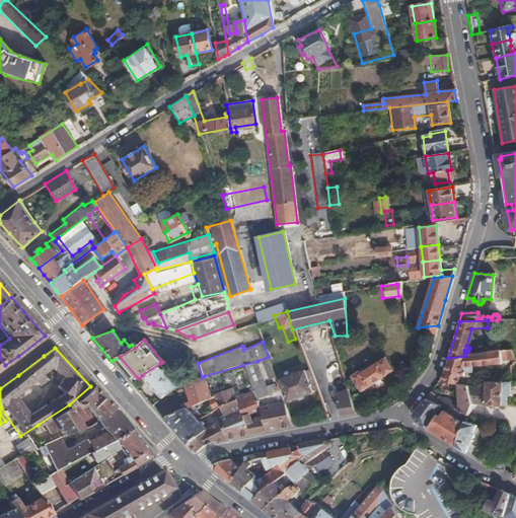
[(514,362),(511,353),(500,354),(500,349),(480,351),(480,355),(465,356),(448,358),(442,376),(438,381),(451,384),(460,385),(460,384),(461,367),(514,362)]
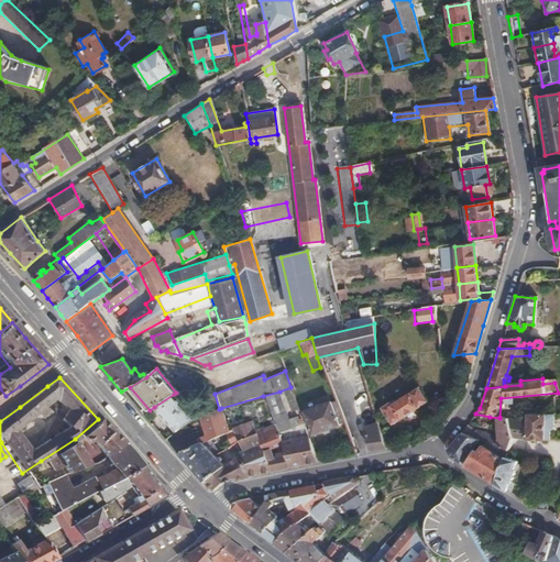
[(186,382),(177,384),(179,392),(183,390),(190,390),(186,382)]
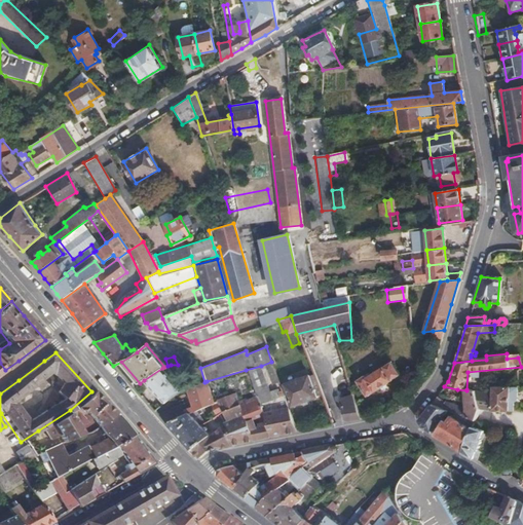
[(363,369),(355,374),(366,394),(400,374),(393,362),(367,377),(363,369)]
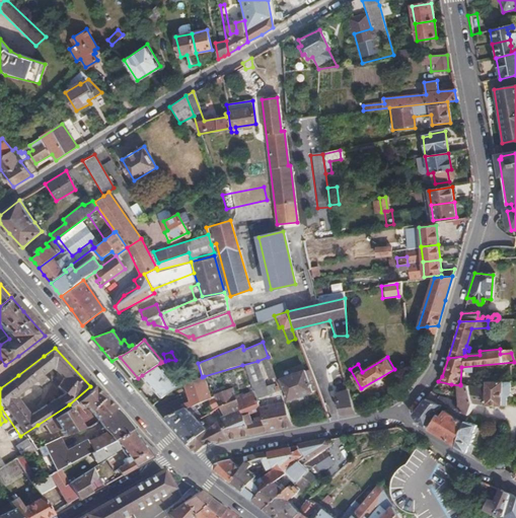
[(258,361),(242,365),(247,378),(253,378),(252,381),(248,380),(254,397),(260,410),(262,416),(268,431),(280,429),(292,426),(279,390),(277,391),(274,383),(267,385),(258,361)]
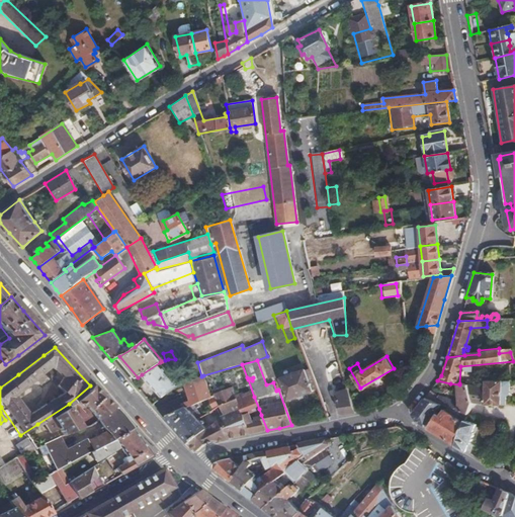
[(160,362),(142,374),(149,382),(153,382),(153,386),(162,397),(175,383),(178,382),(160,362)]
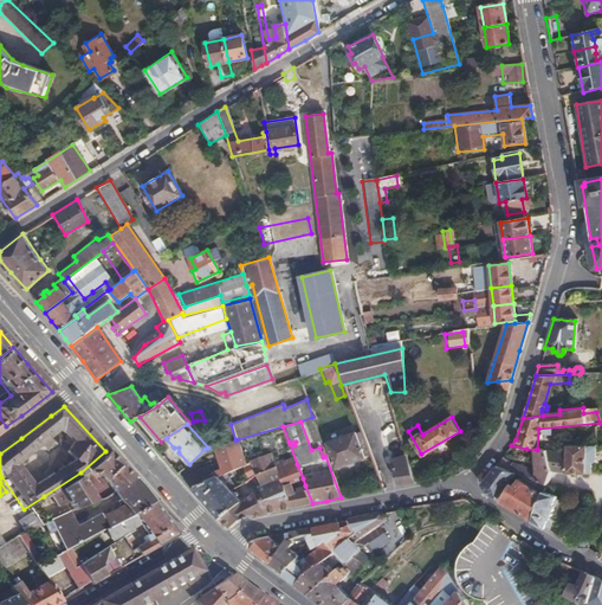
[(355,432),(327,444),(336,469),(364,458),(355,432)]
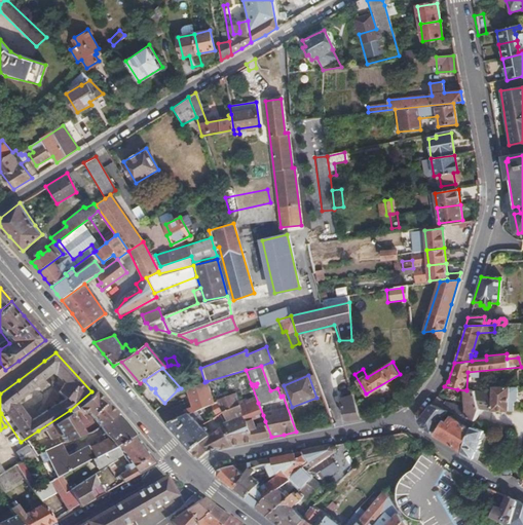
[(161,420),(164,424),(184,412),(202,406),(209,404),(215,414),(217,413),(221,410),(218,401),(213,403),(207,381),(204,382),(187,387),(190,400),(182,404),(181,403),(157,416),(161,420)]
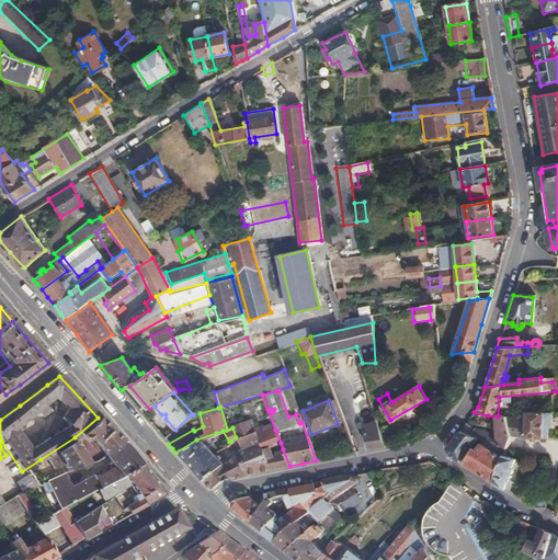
[(488,415),(474,412),(466,421),(481,426),(487,423),(488,415)]
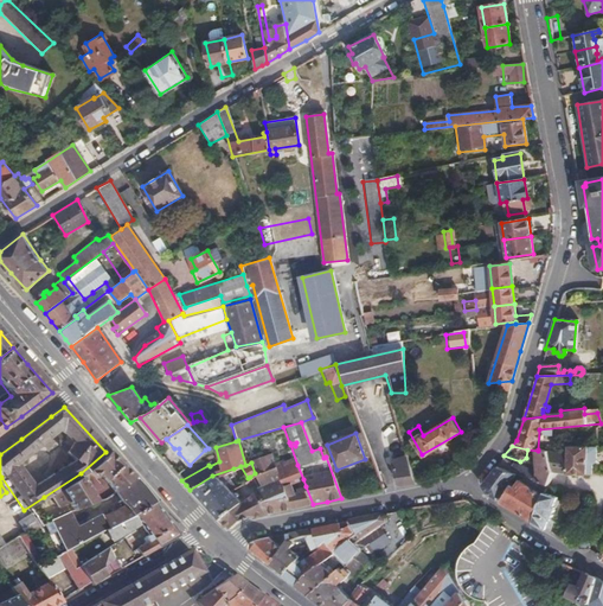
[(549,452),(552,472),(555,473),(565,474),(578,476),(591,476),(591,466),(587,466),(587,447),(566,447),(566,454),(552,452),(549,452)]
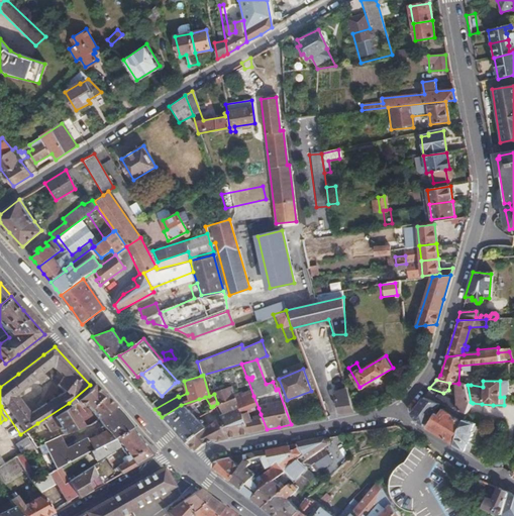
[(469,416),(470,412),(470,410),(471,402),(468,385),(458,383),(458,384),(456,403),(455,411),(455,412),(469,416)]
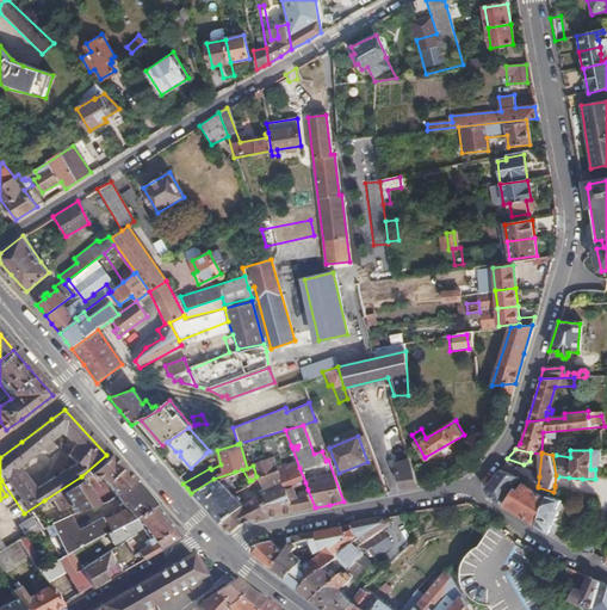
[(81,476),(44,500),(53,512),(62,506),(67,513),(92,505),(81,486),(95,479),(101,492),(121,475),(116,470),(118,468),(113,463),(106,455),(81,476)]
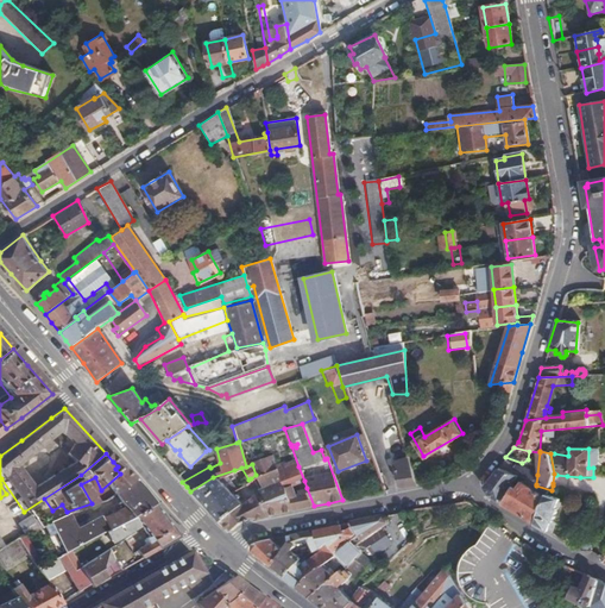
[(272,455),(257,462),(260,471),(256,475),(251,478),(258,486),(256,488),(257,493),(260,493),(269,515),(281,513),(294,511),(276,469),(272,455)]
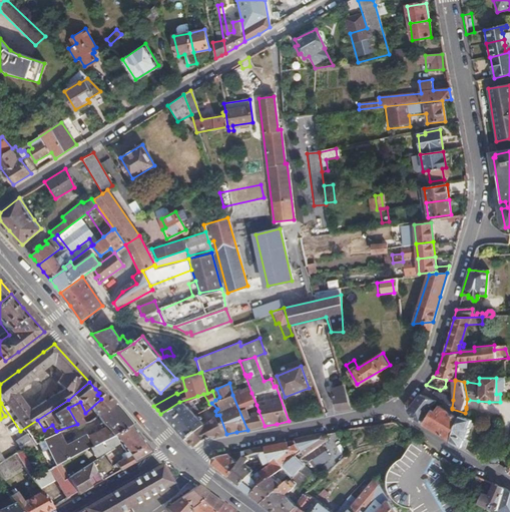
[(345,384),(331,389),(335,401),(336,410),(343,409),(353,407),(345,384)]
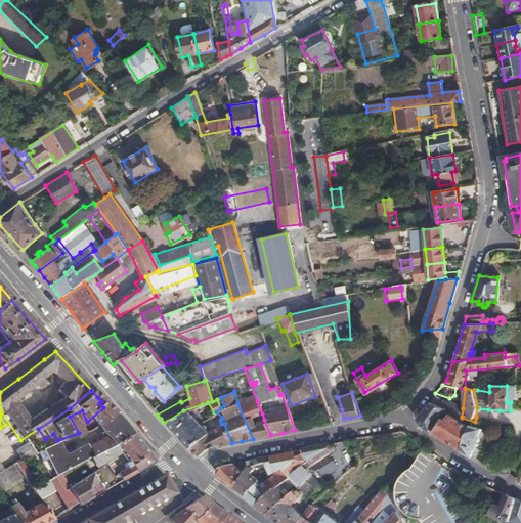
[(441,408),(462,417),(463,408),(444,402),(433,396),(428,403),(436,406),(441,408)]
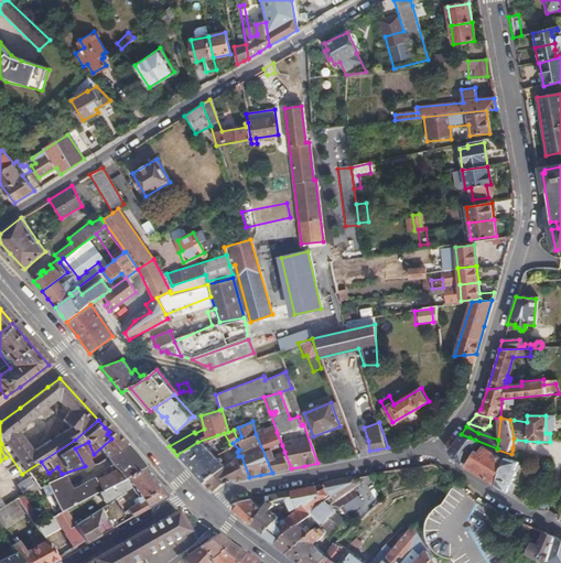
[(263,432),(256,434),(272,473),(278,472),(286,469),(291,468),(284,452),(274,455),(272,450),(282,445),(277,432),(266,436),(263,432)]
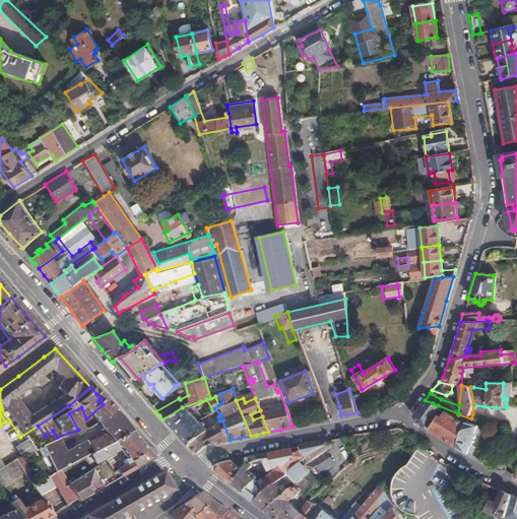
[(429,415),(433,403),(425,400),(411,415),(417,424),(425,429),(428,430),(432,415),(429,415)]
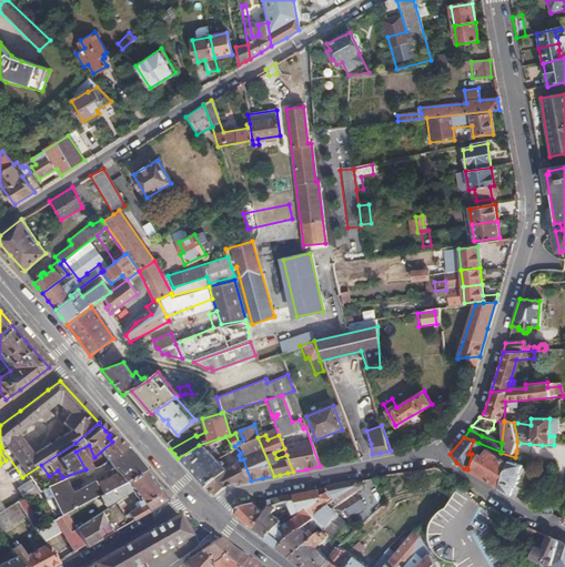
[(240,459),(239,455),(226,468),(208,451),(221,443),(219,438),(199,445),(178,458),(205,489),(208,487),(214,496),(223,489),(251,481),(243,459),(240,459)]
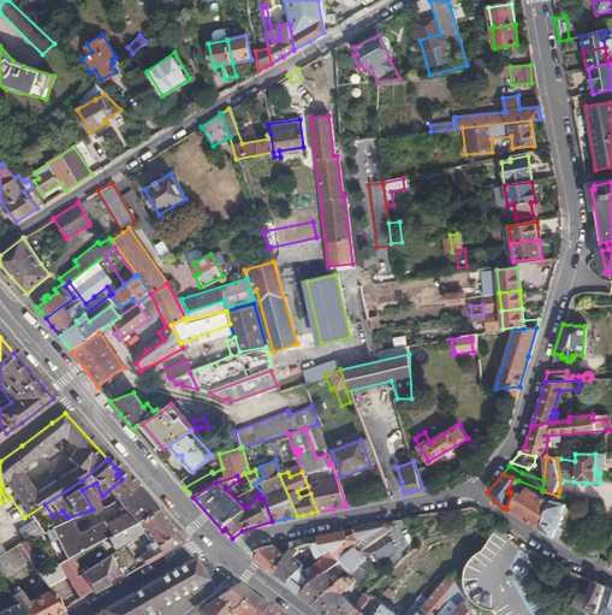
[(515,492),(518,480),(512,478),(507,492),(511,492),(512,491),(515,492)]
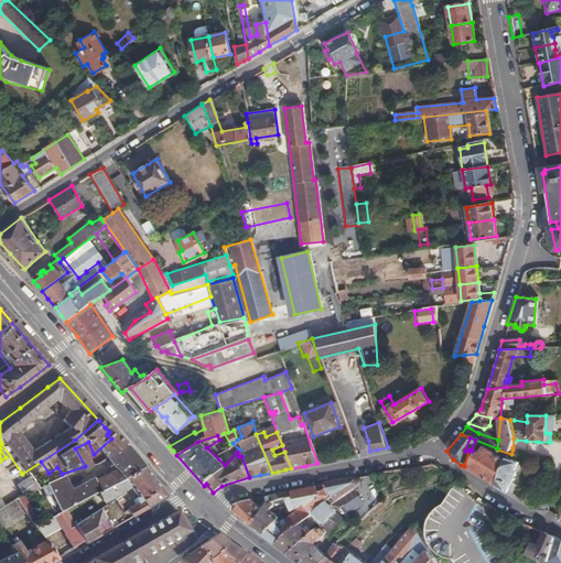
[(495,486),(497,457),(476,444),(472,451),(470,450),(468,451),(464,466),(495,486)]
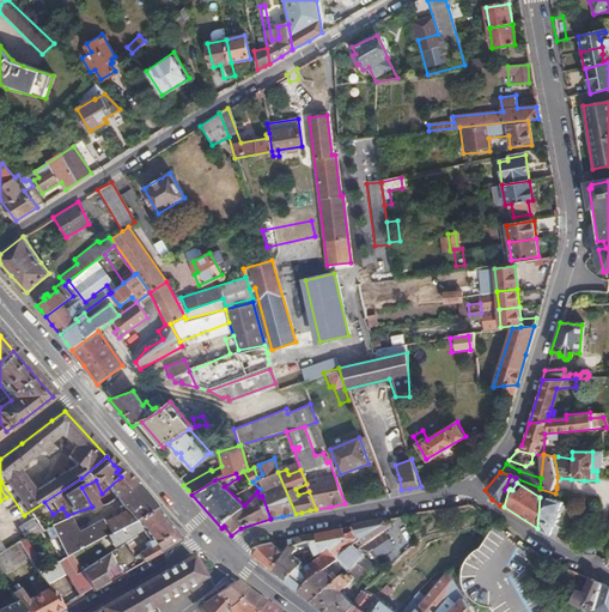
[(61,516),(46,526),(61,556),(68,552),(108,532),(152,509),(141,496),(132,485),(111,498),(120,509),(86,525),(85,522),(71,529),(61,516)]
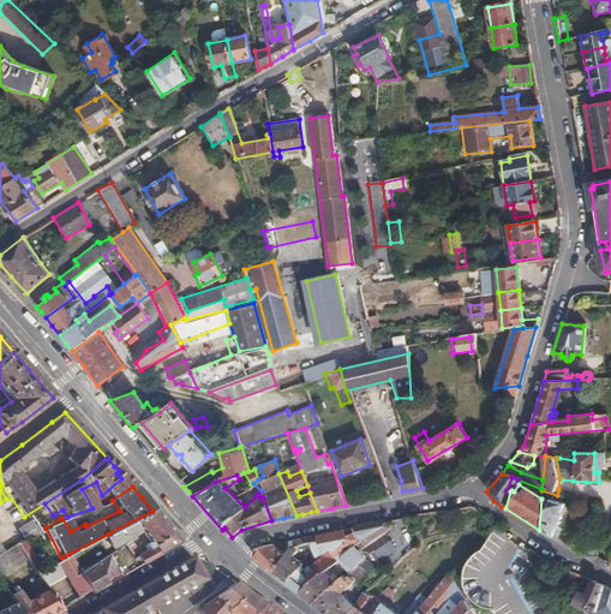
[(557,495),(580,501),(581,498),(558,490),(557,495)]
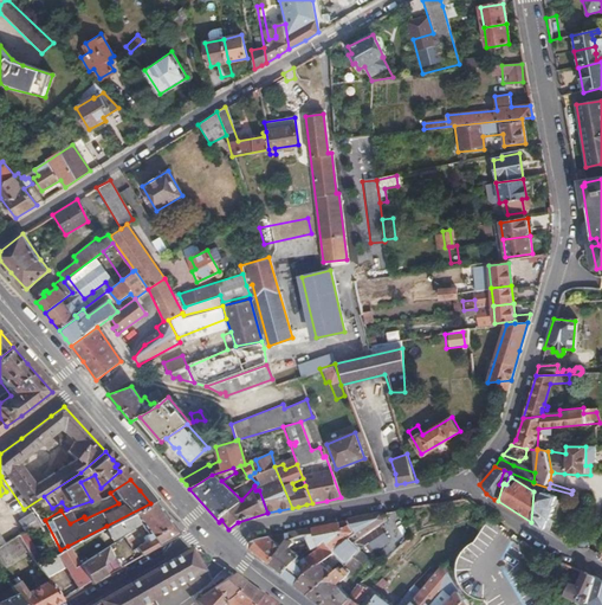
[(531,522),(544,529),(547,495),(533,491),(531,522)]
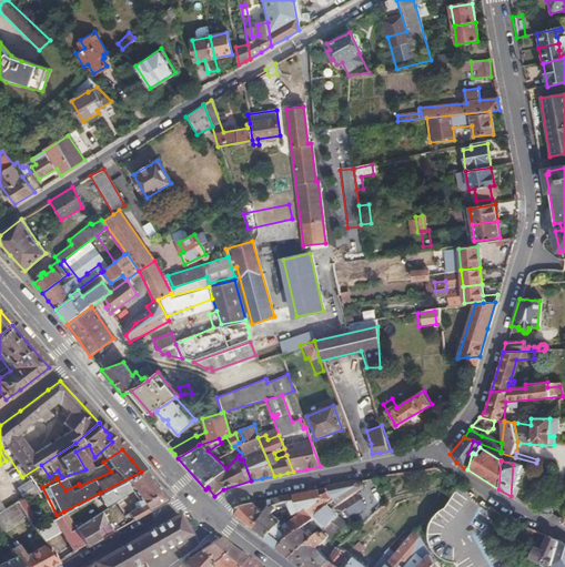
[(141,472),(100,493),(106,504),(131,490),(138,502),(133,504),(135,507),(125,513),(130,522),(140,516),(163,502),(157,489),(141,472)]
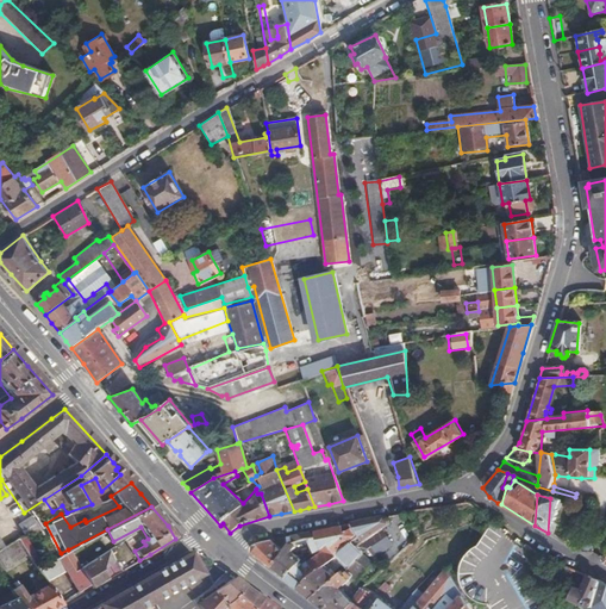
[(27,516),(13,526),(19,538),(37,529),(27,516)]
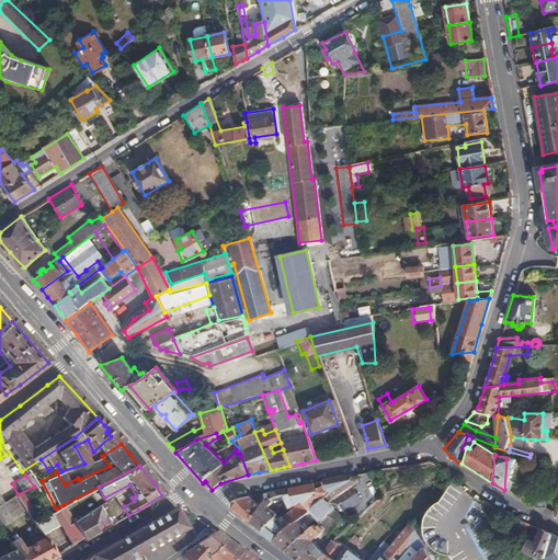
[(319,480),(319,482),(326,493),(325,494),(328,501),(353,480),(351,477),(349,475),(319,480)]
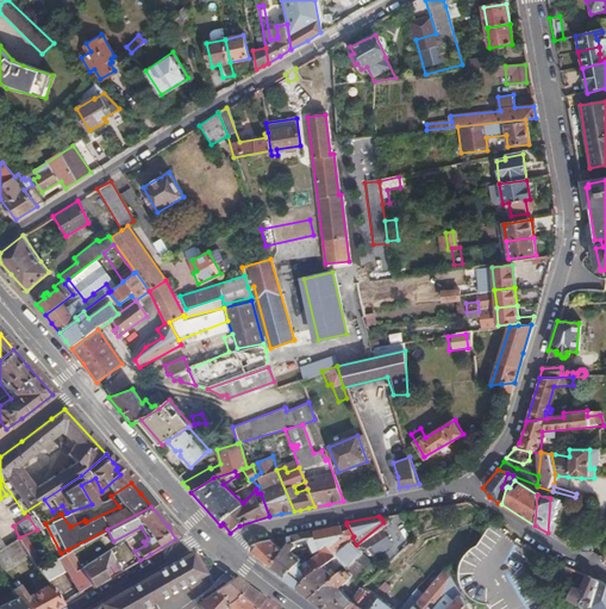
[(347,524),(311,532),(313,538),(317,547),(319,551),(305,560),(303,560),(298,564),(295,561),(282,579),(295,589),(307,573),(347,542),(353,538),(354,536),(347,524)]
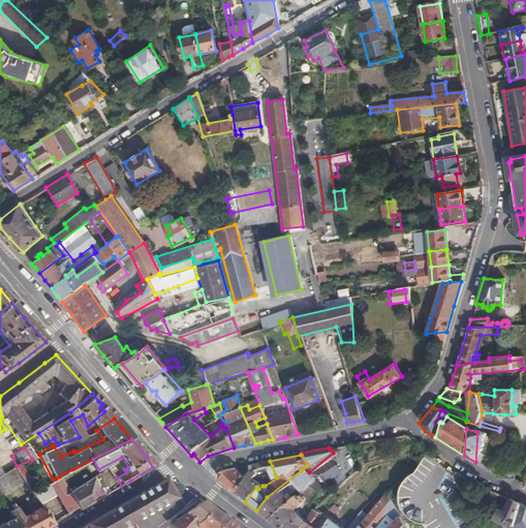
[(411,470),(419,461),(407,456),(402,464),(410,469),(411,470)]
